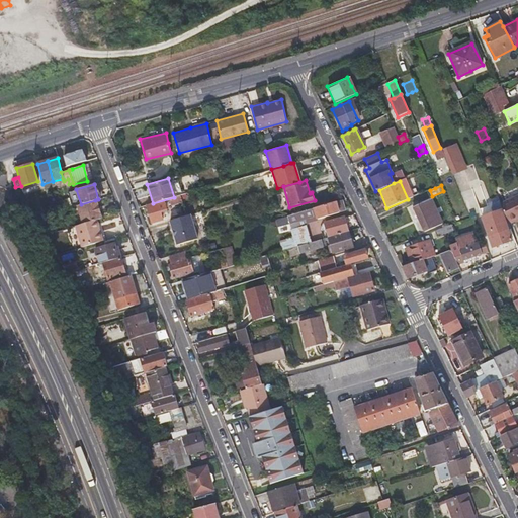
[(153,203),(150,204),(147,205),(152,223),(162,220),(160,212),(166,210),(165,207),(182,202),(180,195),(174,197),(153,203)]
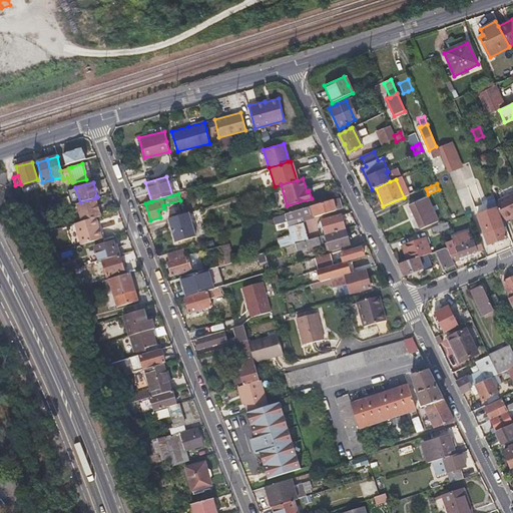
[(512,193),(495,202),(504,221),(512,216),(512,193)]
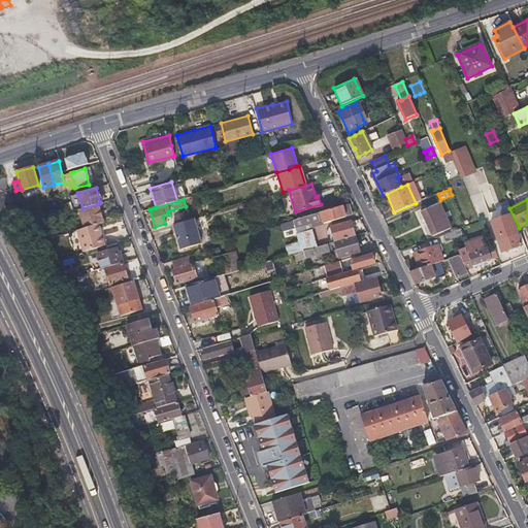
[(341,205),(344,217),(351,215),(348,203),(341,205)]
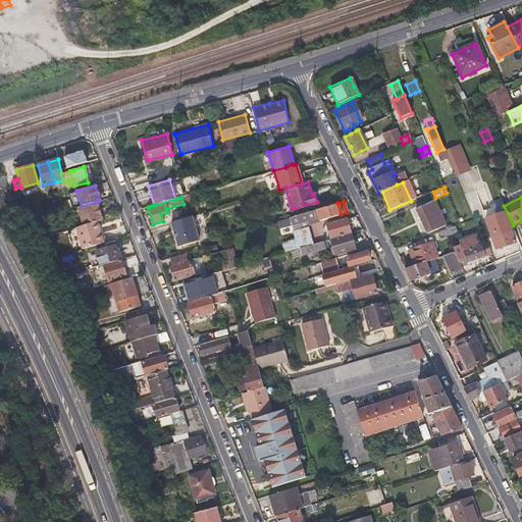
[(427,233),(436,229),(446,224),(434,201),(416,209),(427,233)]
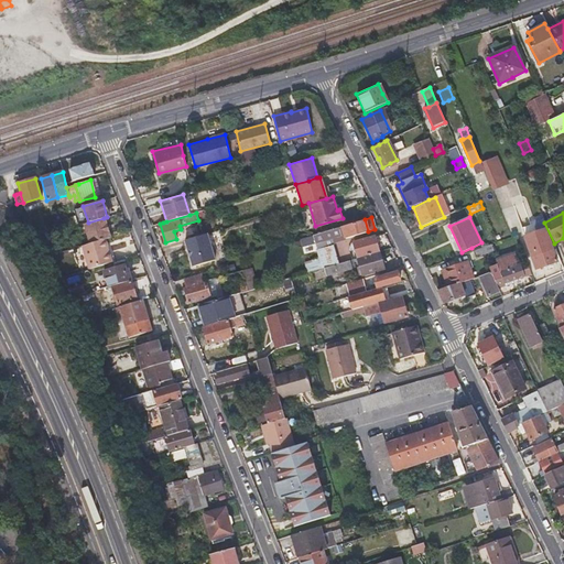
[(64,221),(66,229),(71,228),(78,226),(75,218),(64,221)]
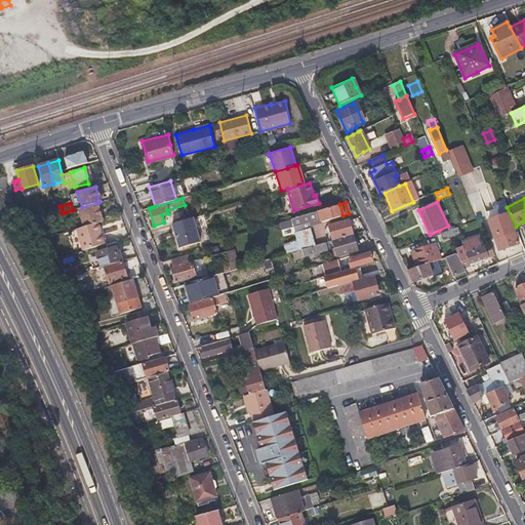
[(102,220),(98,212),(96,203),(82,207),(77,209),(83,227),(102,220)]
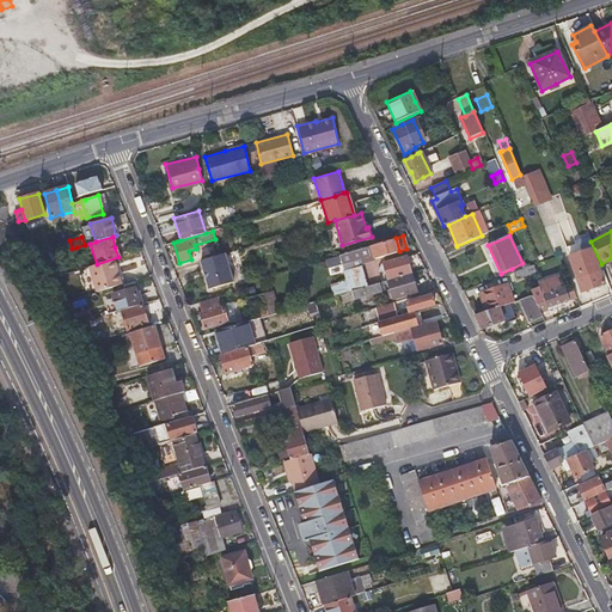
[(68,238),(62,240),(56,242),(60,252),(67,250),(72,249),(69,240),(68,238)]
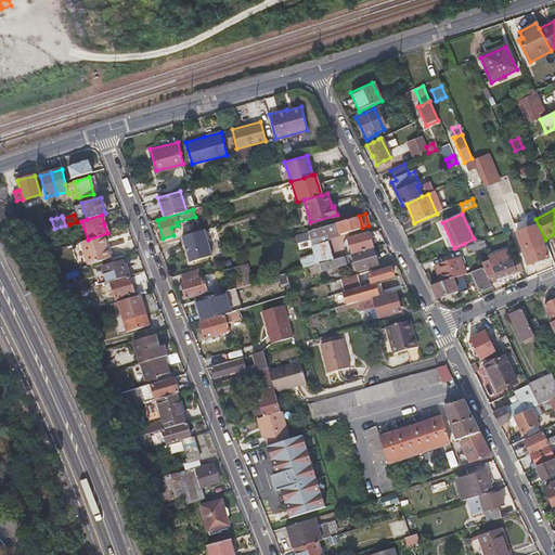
[(339,234),(351,231),(362,228),(359,216),(308,231),(310,239),(338,231),(339,234)]
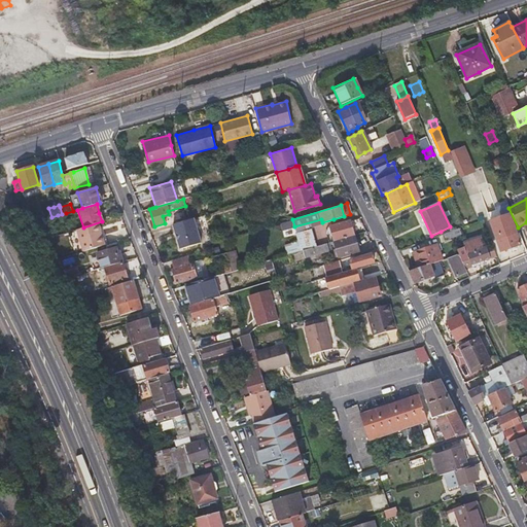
[(490,220),(502,251),(521,245),(516,234),(519,233),(507,205),(500,207),(499,211),(501,216),(490,220)]
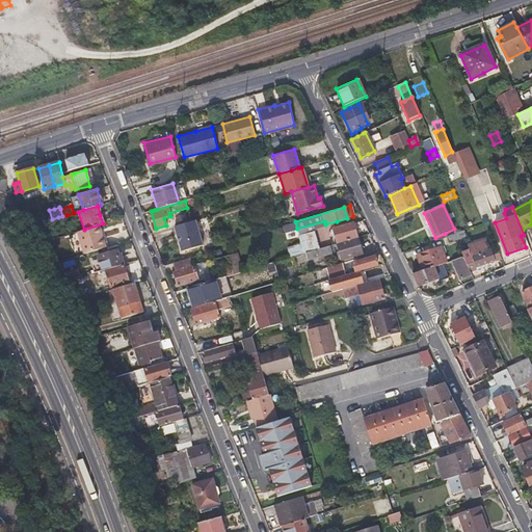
[(62,216),(58,217),(59,223),(69,221),(67,215),(62,216)]
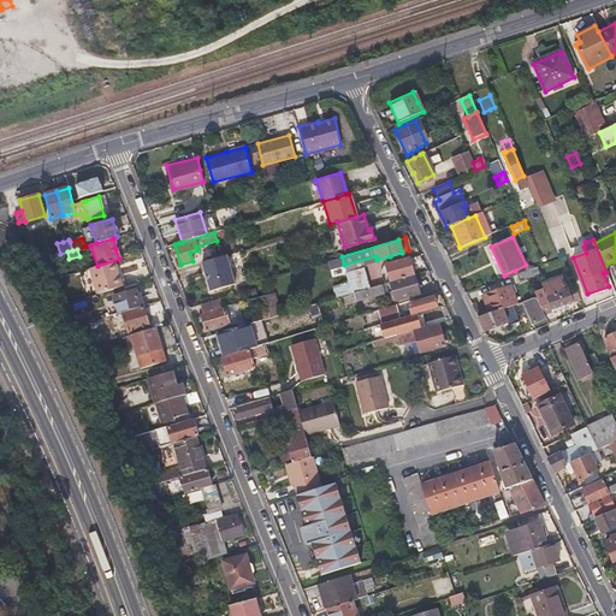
[(225,255),(200,262),(205,273),(203,274),(206,280),(209,291),(236,284),(225,255)]
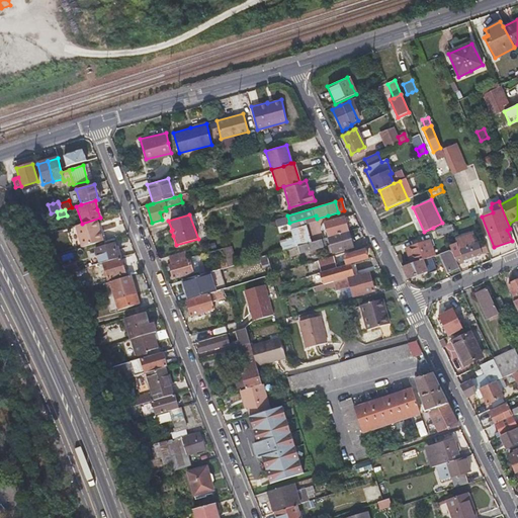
[(287,217),(276,219),(278,232),(289,230),(287,217)]
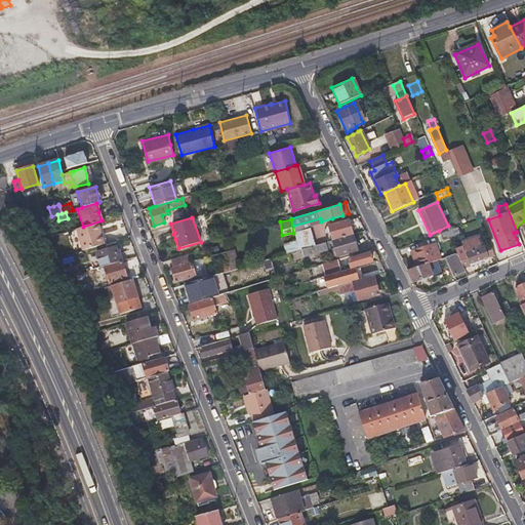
[(333,239),(353,233),(349,219),(329,225),(333,239)]
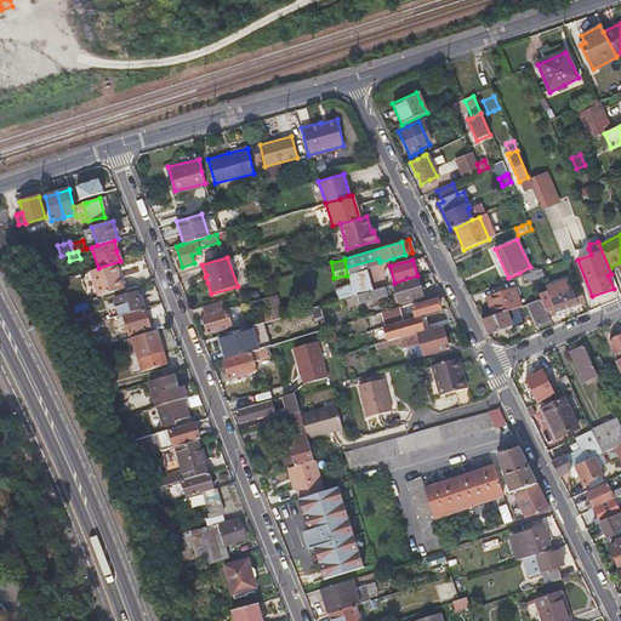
[(114,263),(89,271),(96,296),(121,289),(114,263)]
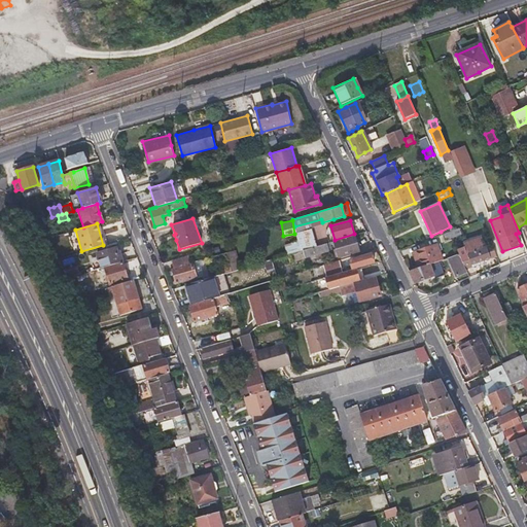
[(442,234),(443,238),(445,241),(460,235),(457,229),(442,234)]
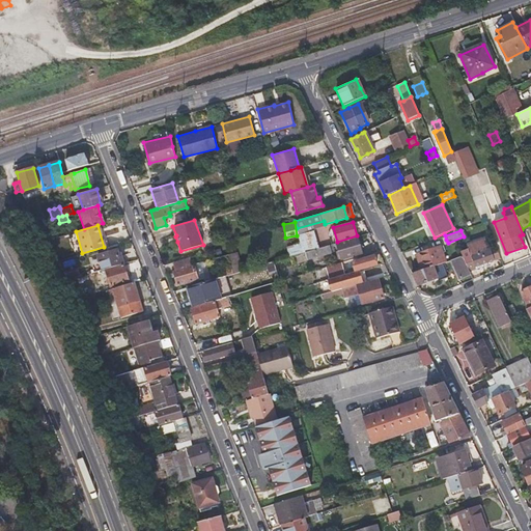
[(304,252),(316,248),(312,232),(299,236),(304,252)]
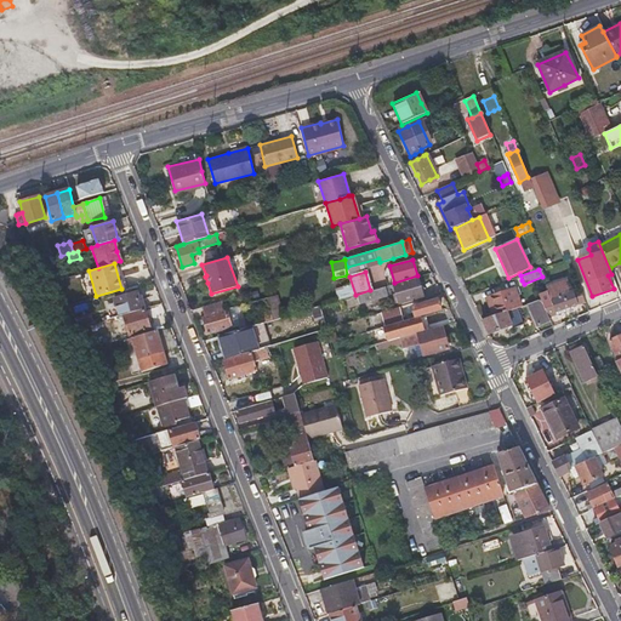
[(400,302),(411,298),(423,296),(417,275),(394,283),(400,302)]
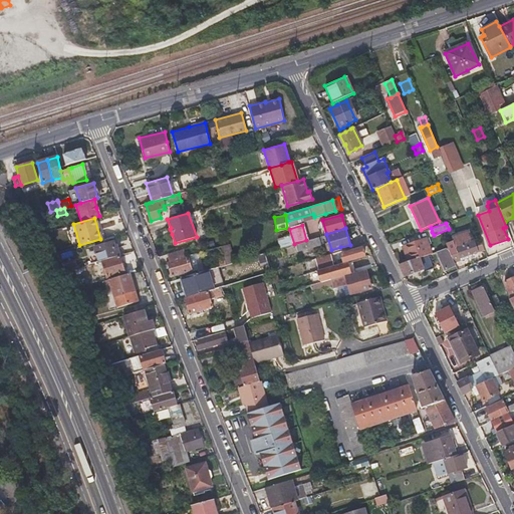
[(453,260),(465,255),(477,250),(471,238),(468,240),(464,232),(451,238),(454,243),(447,247),(448,249),(453,260)]
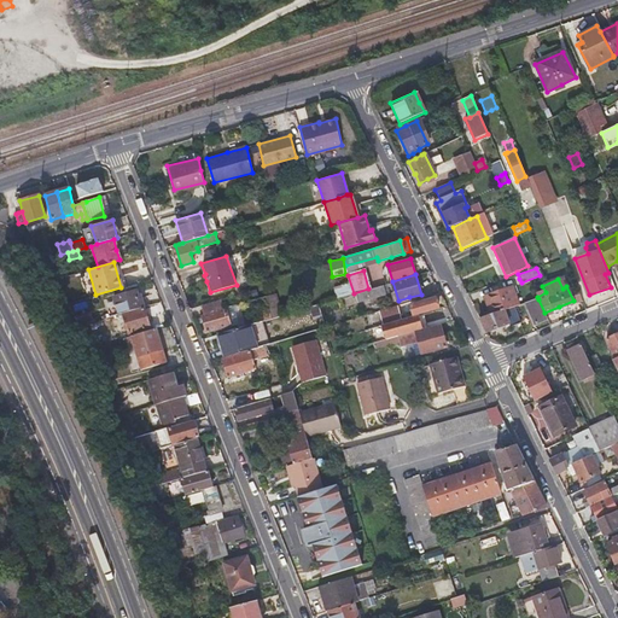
[(386,293),(385,289),(384,284),(368,289),(354,293),(347,295),(350,304),(386,293)]
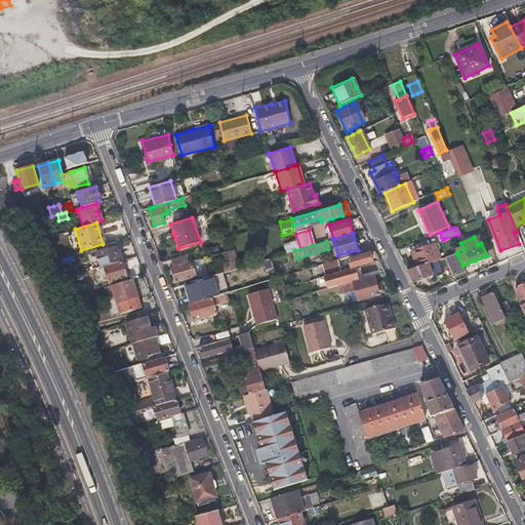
[(417,268),(436,261),(441,259),(435,244),(415,250),(417,257),(414,258),(417,268)]
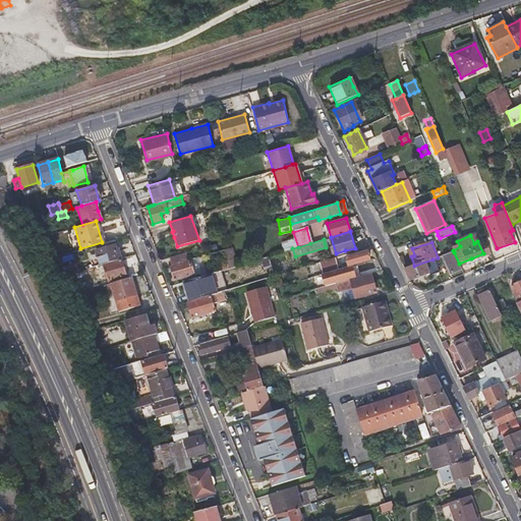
[(102,264),(120,258),(117,248),(115,249),(114,245),(96,250),(100,265),(102,264)]
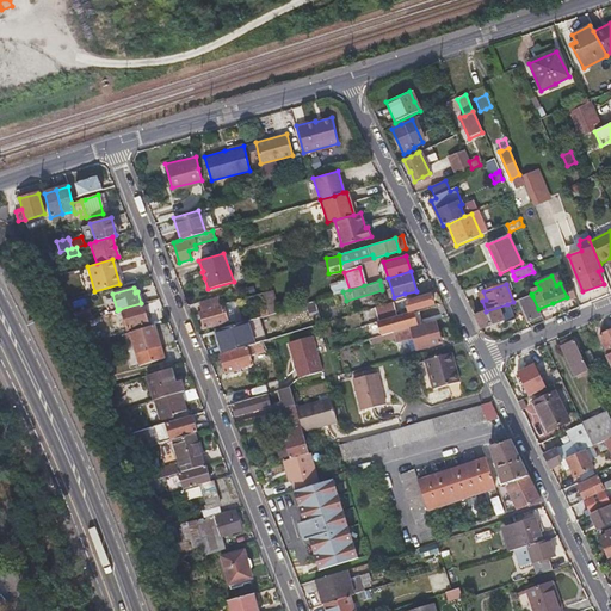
[(269,314),(275,312),(269,292),(261,294),(264,300),(269,314)]
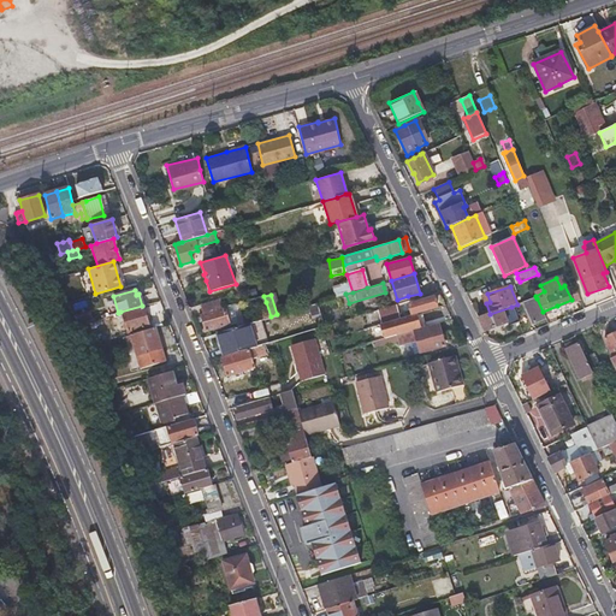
[(206,332),(218,329),(229,325),(226,314),(266,302),(264,296),(221,307),(220,298),(202,304),(205,313),(200,314),(206,332)]
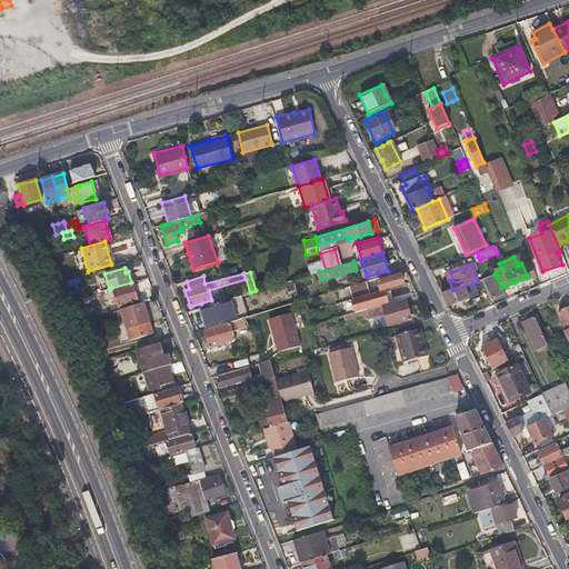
[(381,290),(383,289),(403,283),(400,273),(378,280),(381,290)]
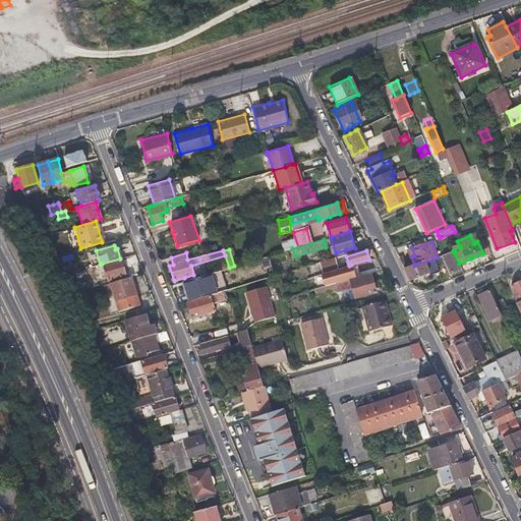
[(459,264),(454,252),(444,255),(453,274),(462,270),(459,264)]
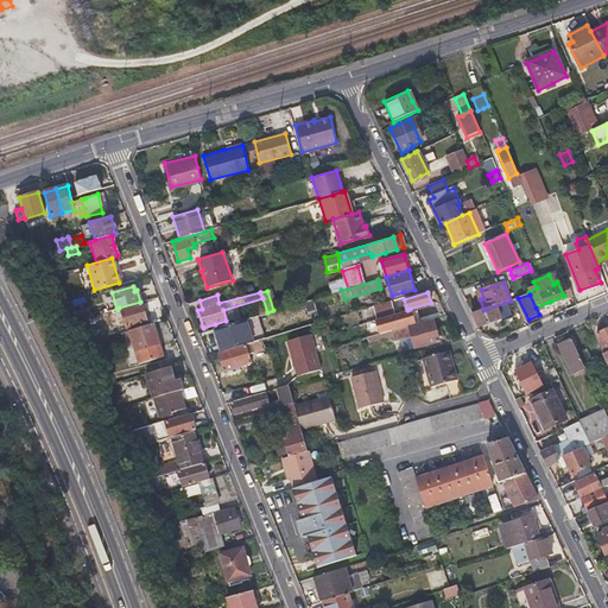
[(375,320),(397,314),(394,308),(392,308),(391,301),(371,306),(375,320)]
